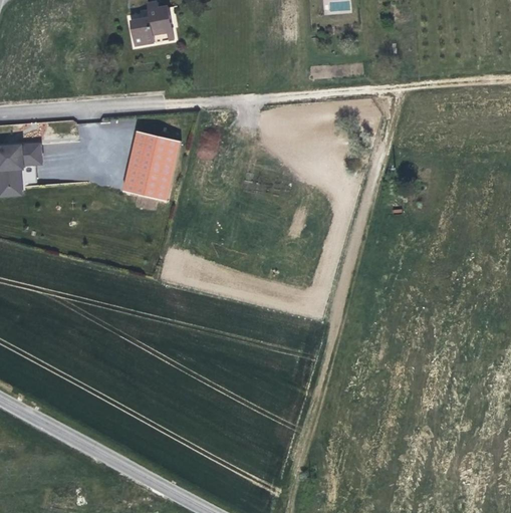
[(126,23),(131,46),(150,44),(149,36),(156,35),(169,33),(165,8),(154,10),(153,3),(142,5),(144,23),(139,24),(139,21),(126,23)]
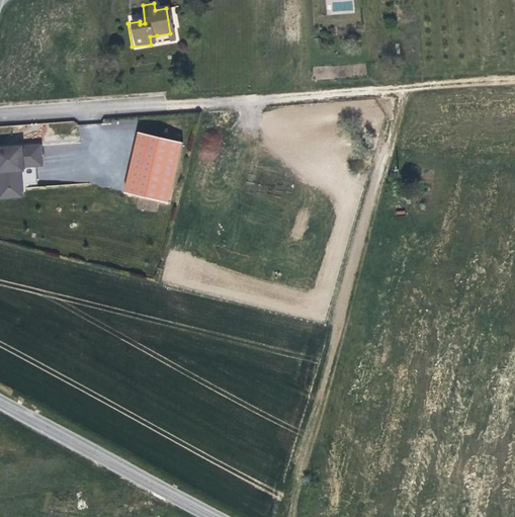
[(171,42),(170,33),(157,35),(158,44),(171,42)]
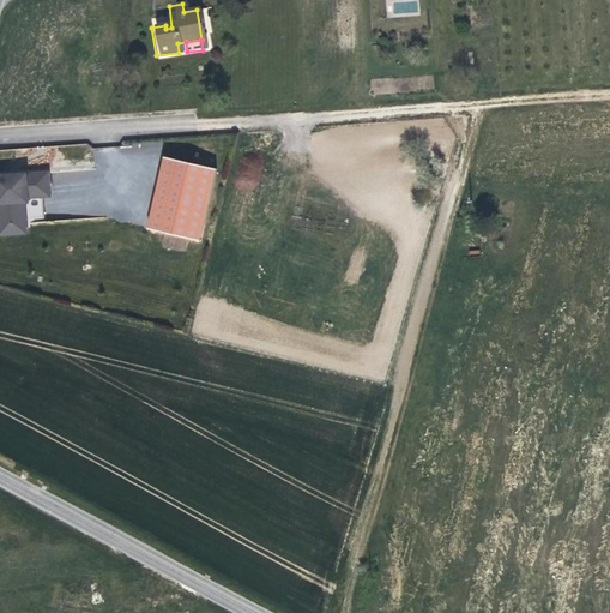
[(215,167),(164,155),(146,227),(199,239),(215,167)]
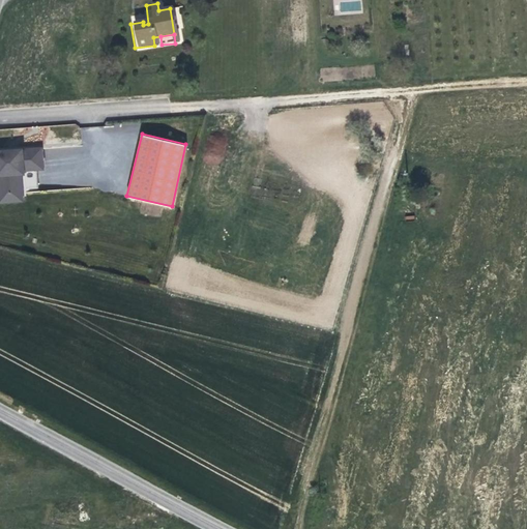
[(0,193),(22,192),(25,192),(25,187),(36,186),(35,168),(42,168),(41,146),(0,149),(0,193)]
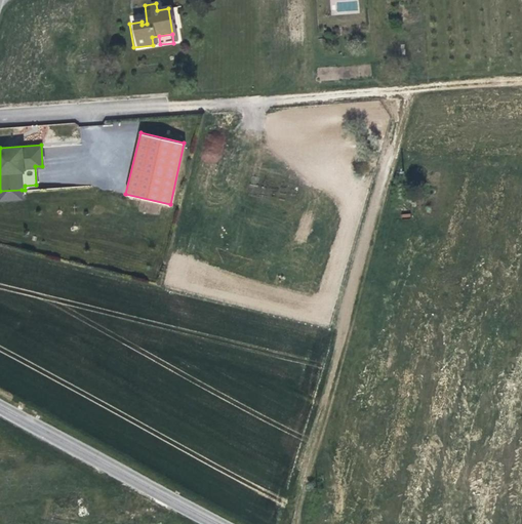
[(22,197),(22,190),(0,191),(0,198),(22,197)]
